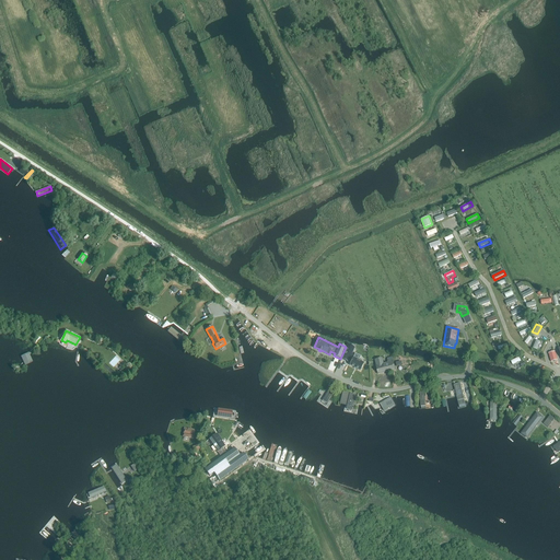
[(348,345),(342,359),(348,361),(354,348),(348,345)]
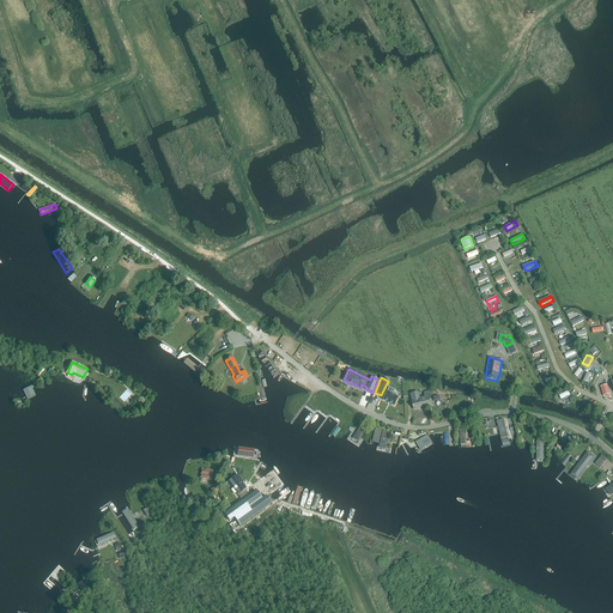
[(36,396),(36,395),(31,387),(30,387),(29,388),(24,390),(28,399),(28,400),(29,400),(32,398),(34,396),(35,396),(36,396)]
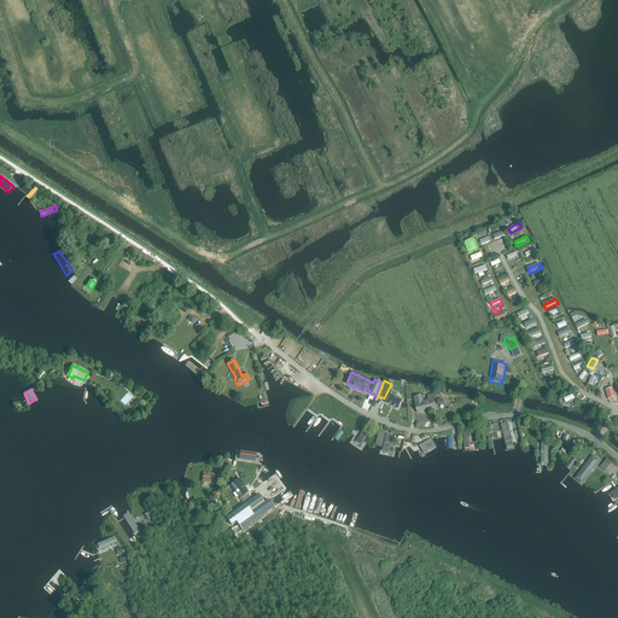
[(397,408),(401,401),(389,395),(385,402),(397,408)]
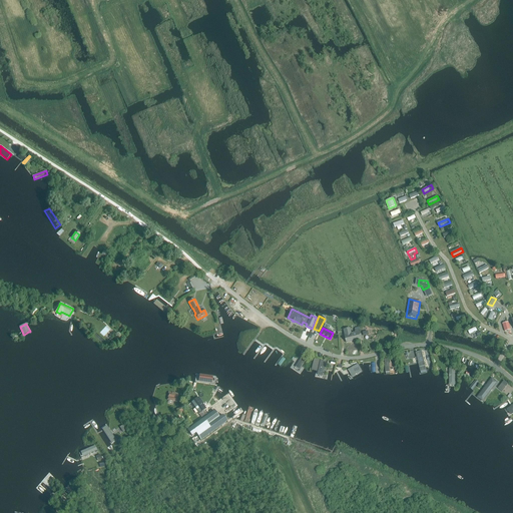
[(358,337),(361,336),(360,330),(355,331),(356,333),(351,334),(350,329),(344,330),(345,335),(345,336),(346,340),(345,340),(346,341),(346,342),(359,340),(358,337)]
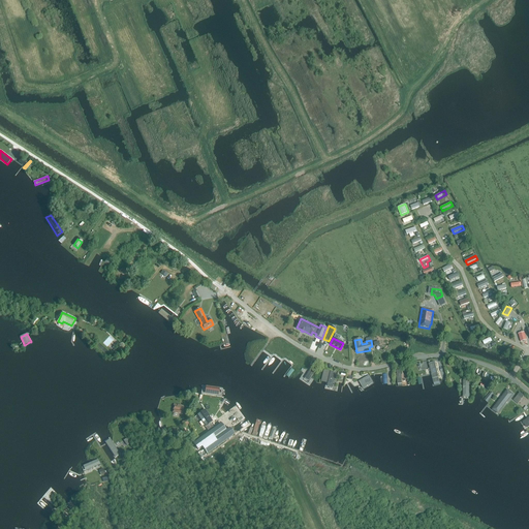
[(97,345),(106,354),(110,351),(100,342),(97,345)]
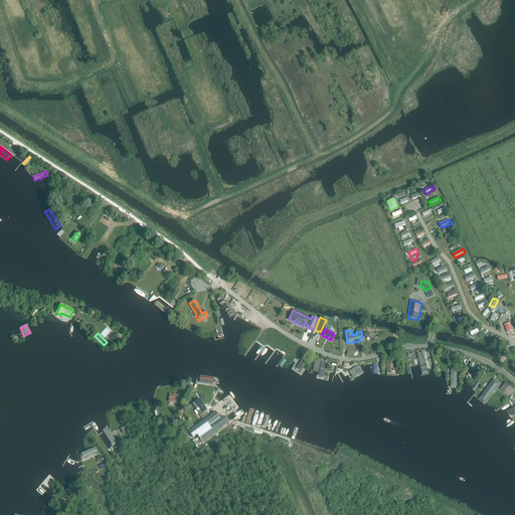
[(422,352),(417,353),(422,375),(428,374),(422,352)]
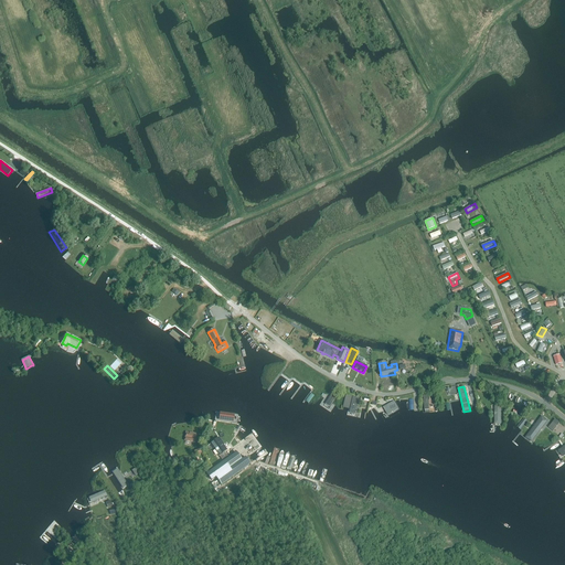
[(336,395),(331,393),(323,406),(328,408),(336,395)]
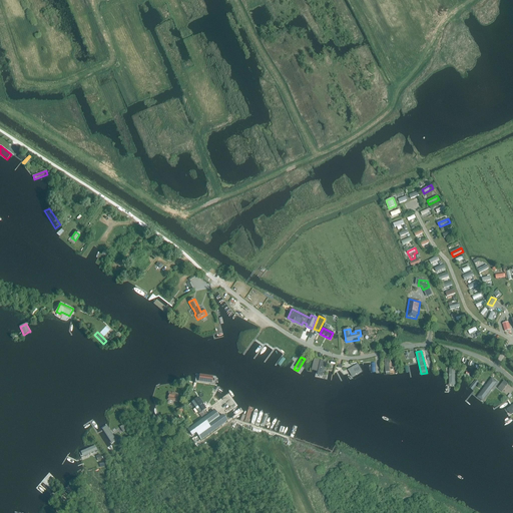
[(326,361),(321,360),(318,374),(323,375),(326,361)]
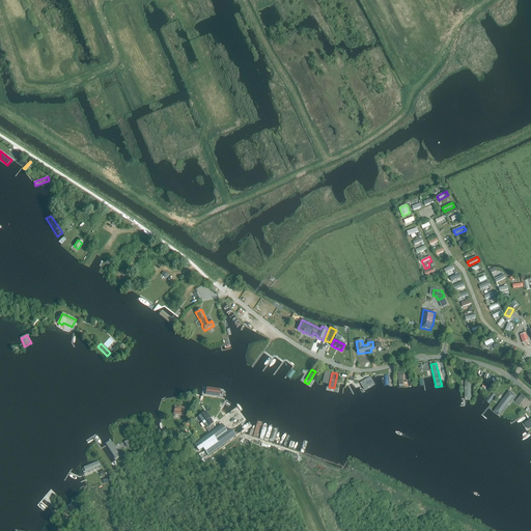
[(370,376),(360,383),(365,390),(374,384),(370,376)]
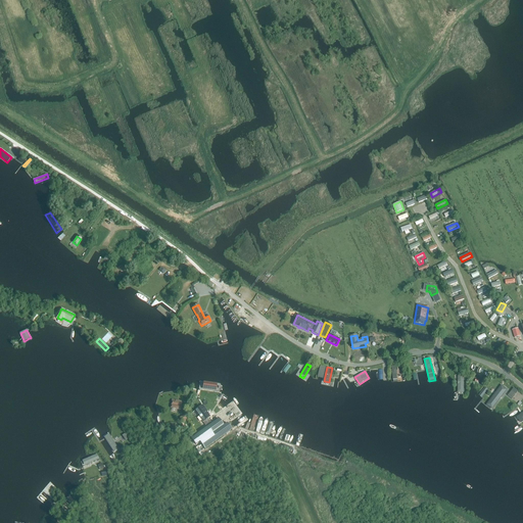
[(502,384),(486,405),(492,410),(508,389),(502,384)]
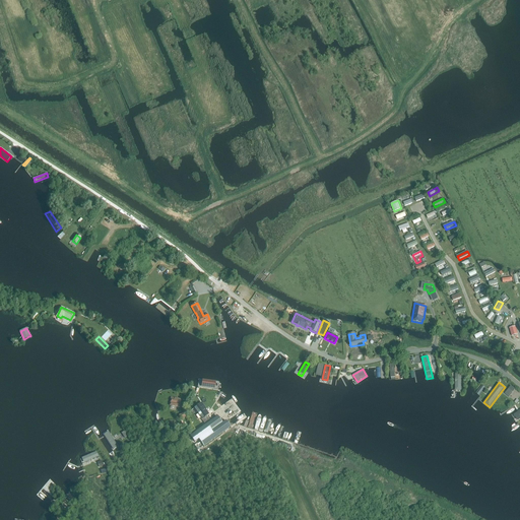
[(507,391),(505,394),(509,397),(515,389),(511,386),(510,386),(507,391)]
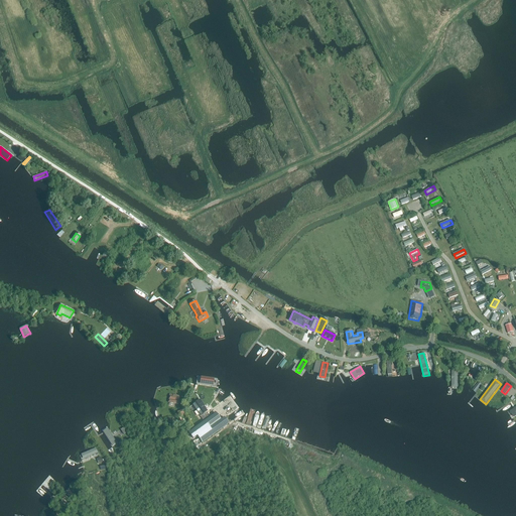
[(178,404),(179,396),(169,395),(168,403),(178,404)]
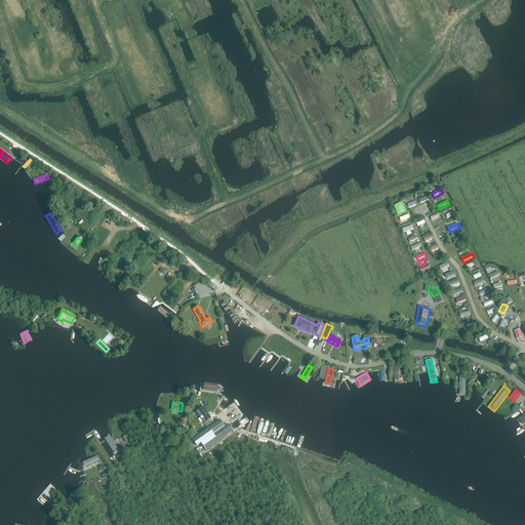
[(202,421),(209,416),(207,413),(203,407),(196,412),(202,421)]
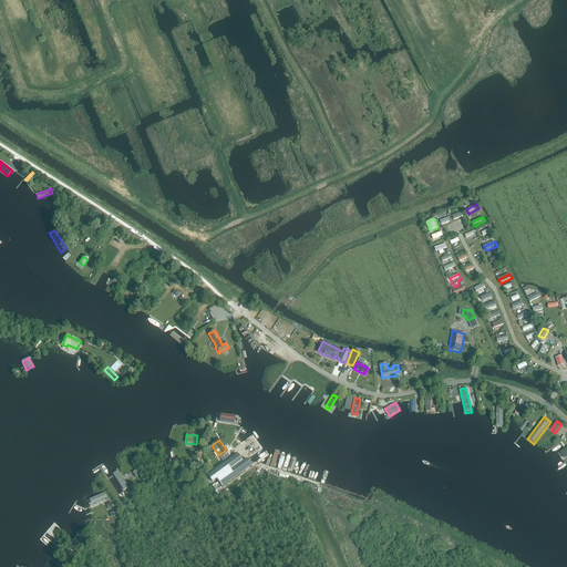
[(566,443),(557,450),(564,460),(566,457),(566,443)]
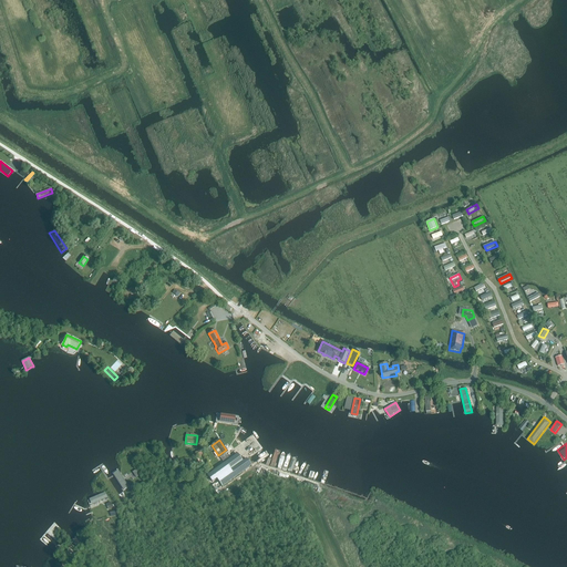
[(243,462),(237,454),(207,476),(212,483),(216,480),(222,487),(250,466),(246,460),(243,462)]
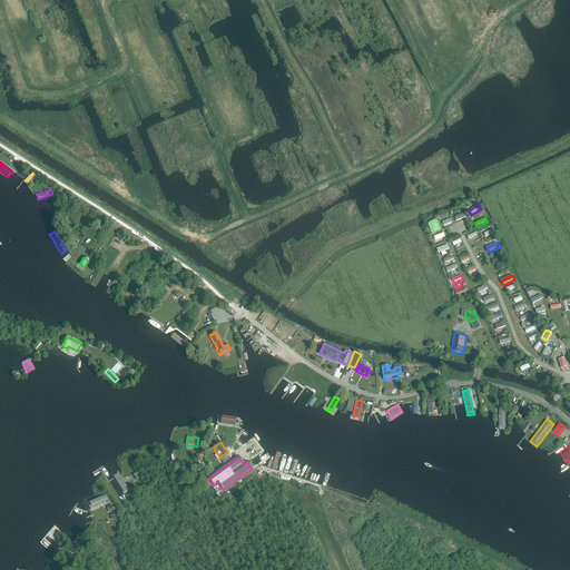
[(118,471),(111,475),(124,493),(130,490),(118,471)]
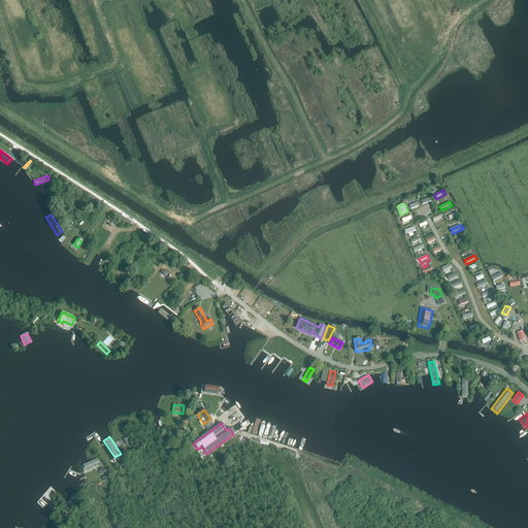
[(98,458),(83,464),(86,470),(100,463),(98,458)]
